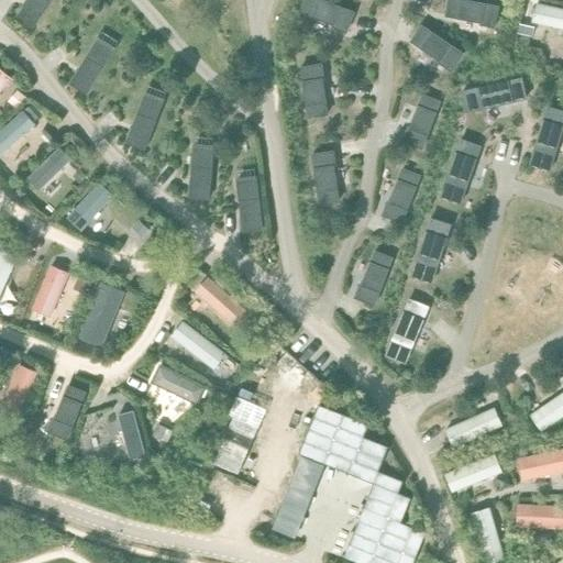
[(481,85),(486,113),(536,105),(531,76),(481,85)]
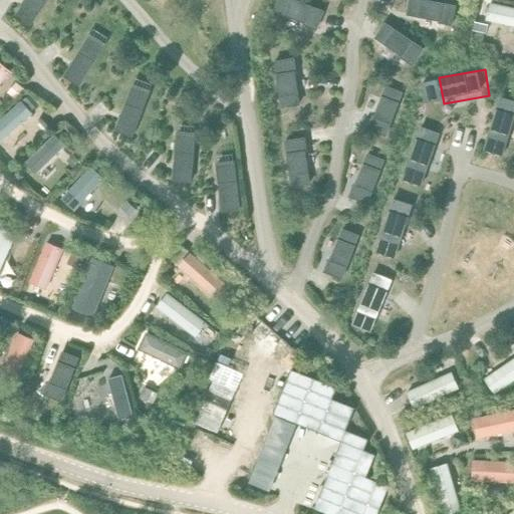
[(16,82),(9,91),(15,97),(23,88),(16,82)]
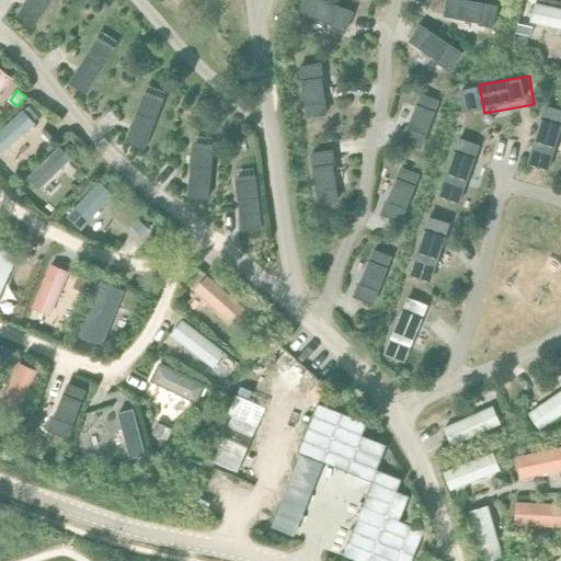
[(523,152),(550,162),(560,134),(560,112),(541,105),(523,152)]
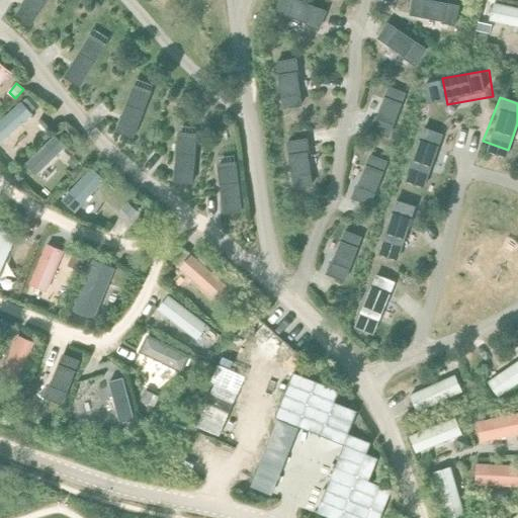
[(398,192),(423,202),(439,159),(415,149),(398,192)]
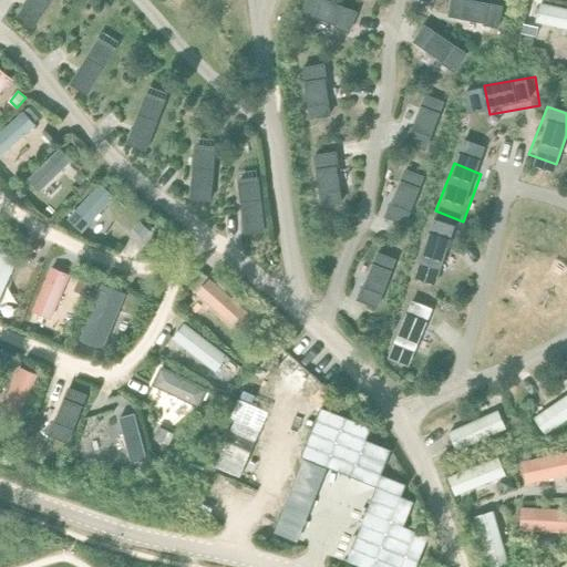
[(81,171),(74,177),(80,183),(86,177),(81,171)]
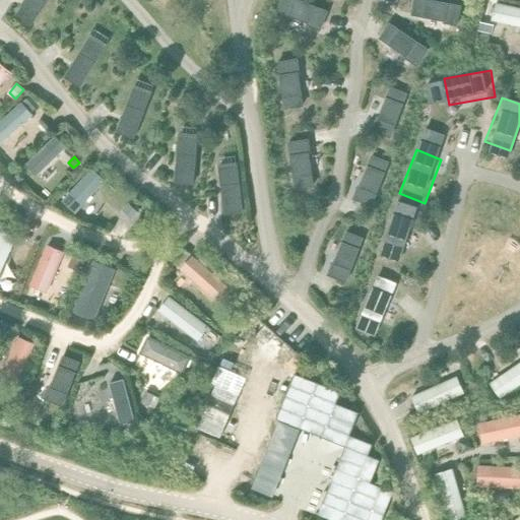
[(129,203),(123,208),(132,217),(138,212),(129,203)]
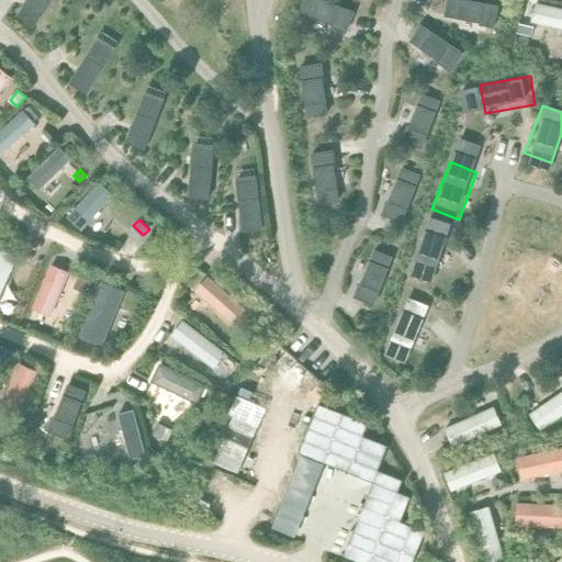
[(407,279),(435,289),(452,242),(426,232),(407,279)]
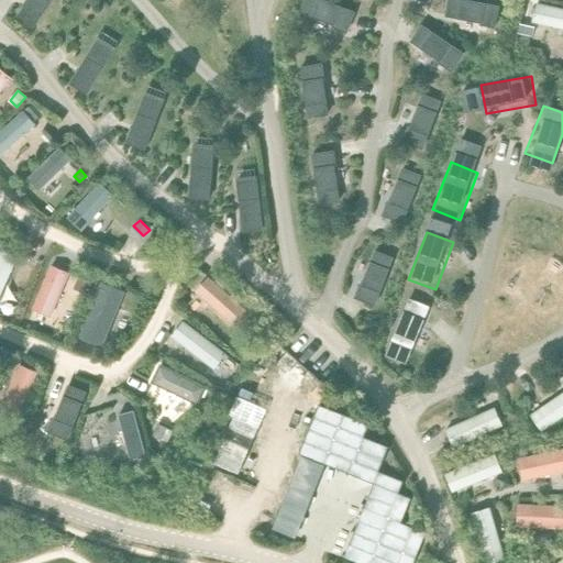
[(78,277),(74,288),(83,293),(88,280),(78,277)]
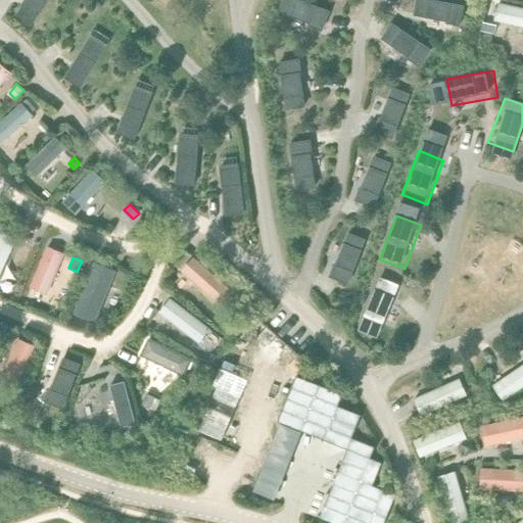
[(353,330),(378,339),(395,295),(370,285),(353,330)]
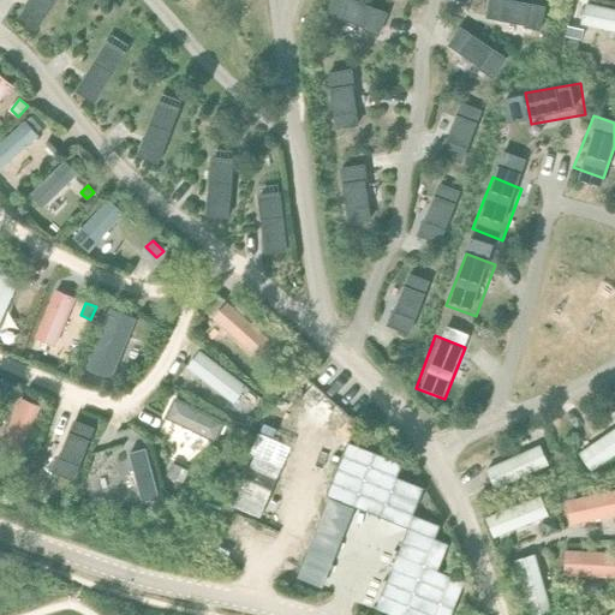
[(250,416),(245,425),(254,430),(258,421),(257,419),(250,416)]
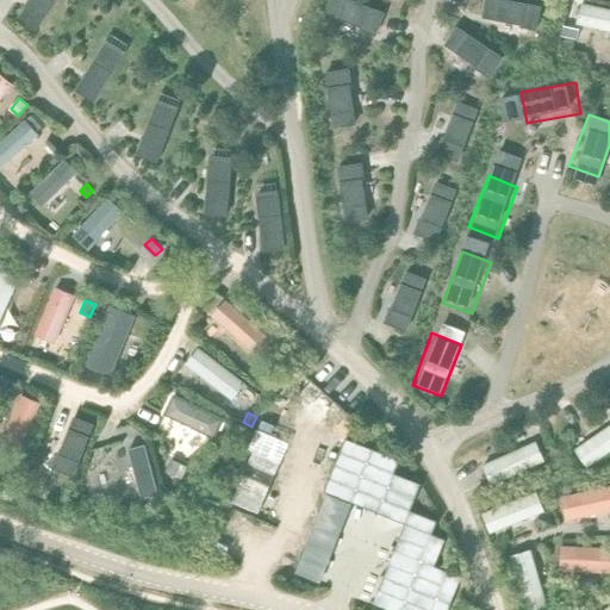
[(172,459),(166,470),(181,478),(186,467),(172,459)]
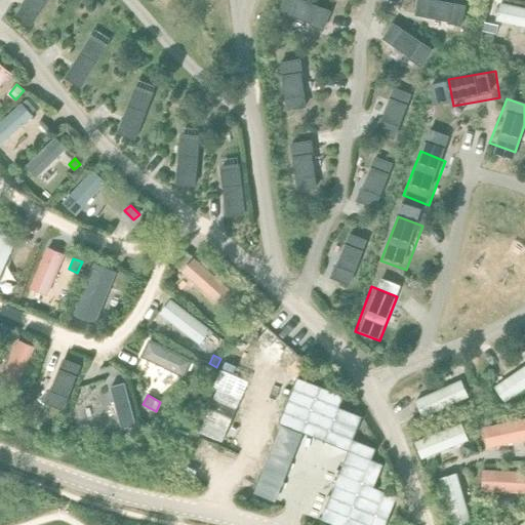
[(340,474),(365,484),(381,445),(357,435),(340,474)]
